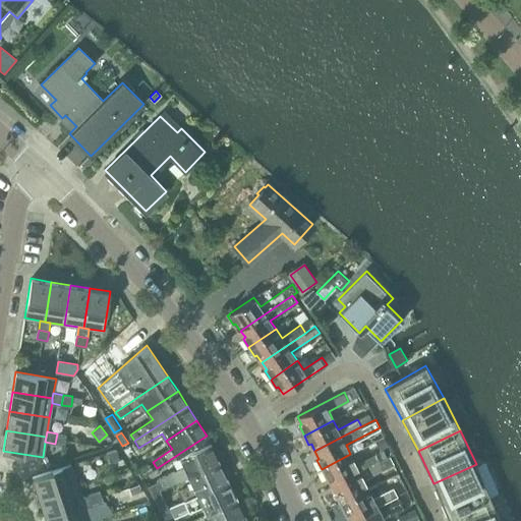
[(66,435),(57,433),(55,444),(65,445),(66,435)]
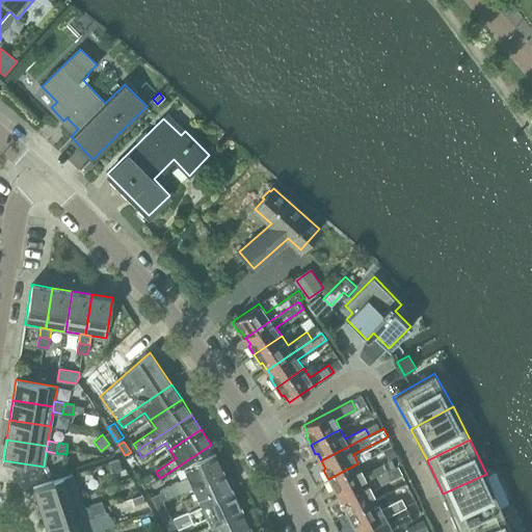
[(392,446),(383,451),(388,459),(396,454),(392,446)]
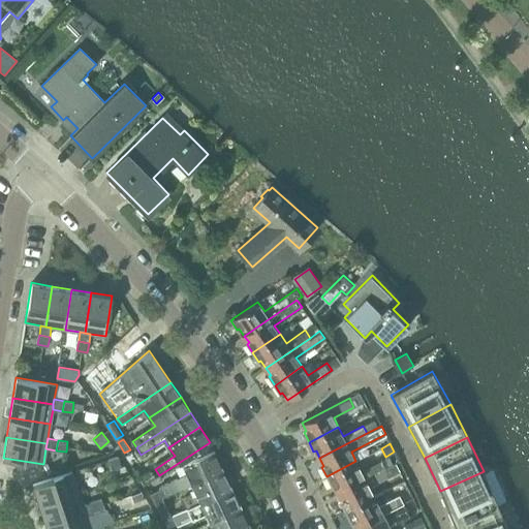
[(192,484),(192,485),(223,470),(214,449),(183,464),(187,473),(160,486),(165,496),(192,484)]
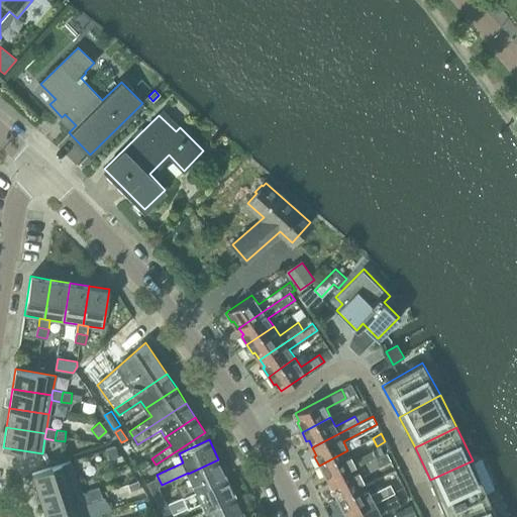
[(128,441),(122,445),(131,458),(137,454),(128,441)]
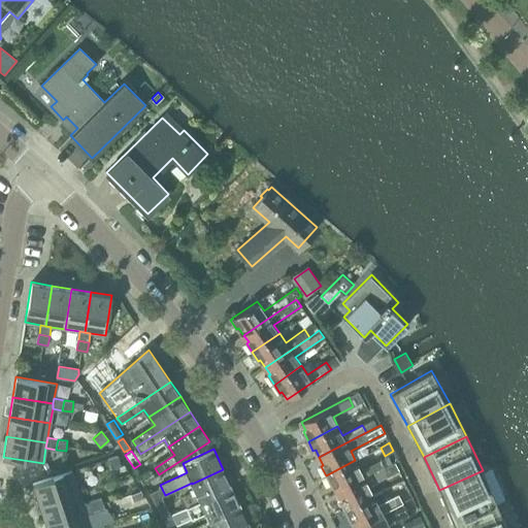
[(333,484),(337,492),(392,463),(388,455),(360,469),(355,460),(326,475),(331,485),(333,484)]
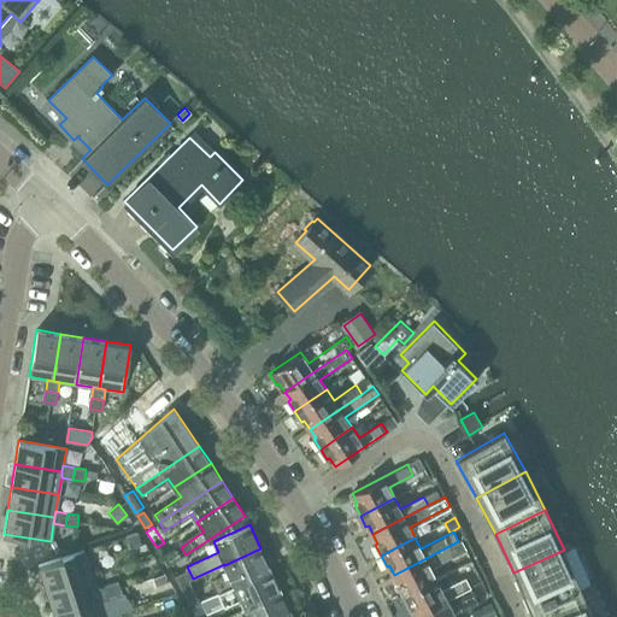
[(139,533),(127,536),(130,547),(142,544),(139,533)]
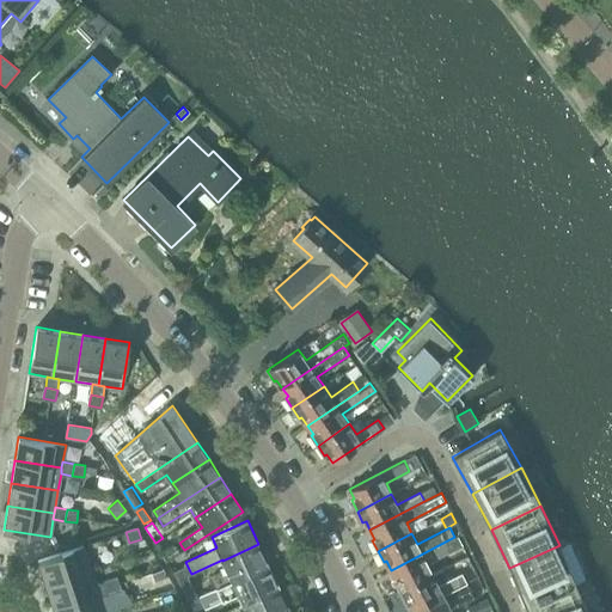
[(393,580),(398,591),(433,574),(427,563),(464,544),(459,534),(454,537),(391,570),(396,579),(393,580)]
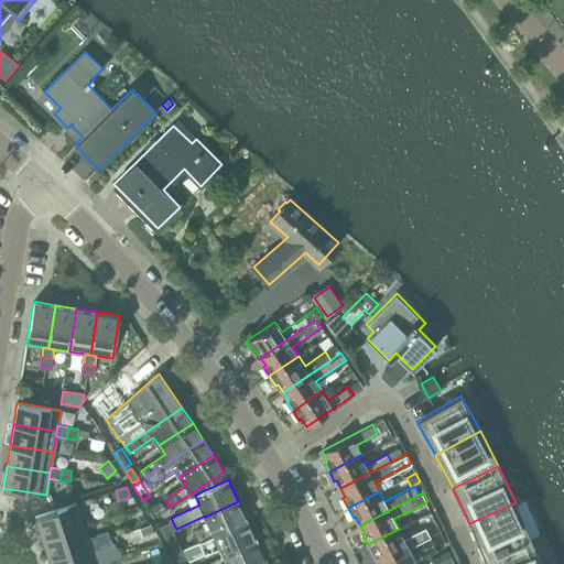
[(161,501),(149,509),(153,517),(165,509),(161,501)]
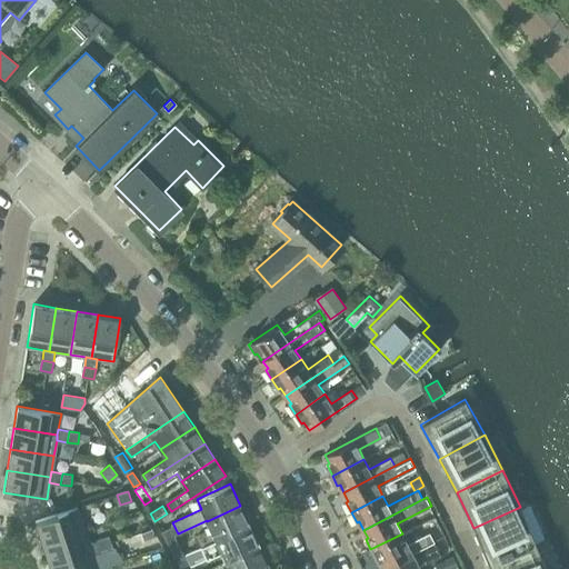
[(197,536),(202,548),(249,526),(240,506),(207,521),(211,530),(197,536)]
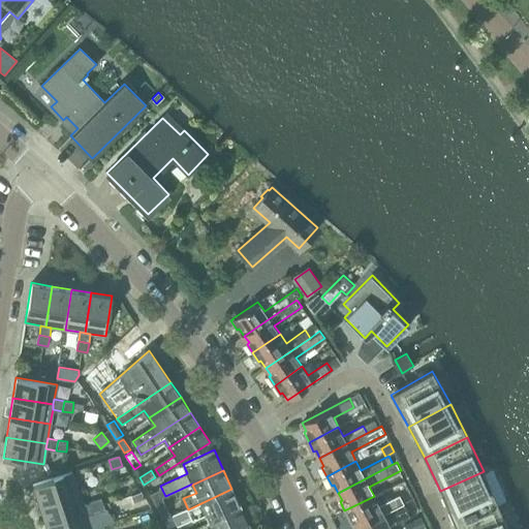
[(33,484),(40,503),(79,491),(72,471),(33,484)]
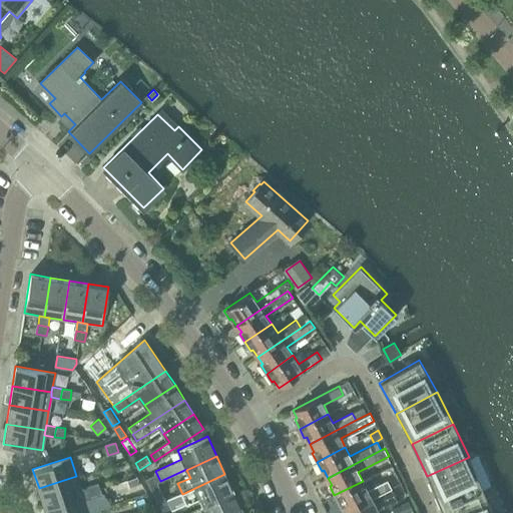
[(427,476),(440,508),(483,490),(469,457),(427,476)]
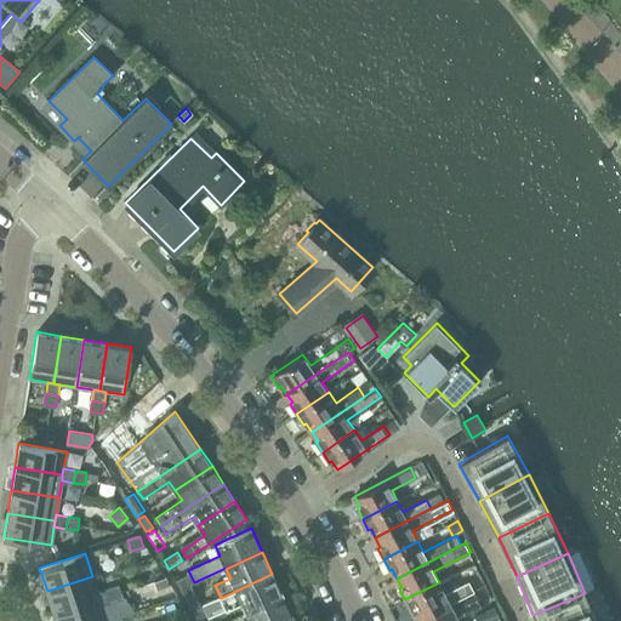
[(241,602),(248,614),(283,597),(272,574),(221,598),(204,607),(209,617),(241,602)]
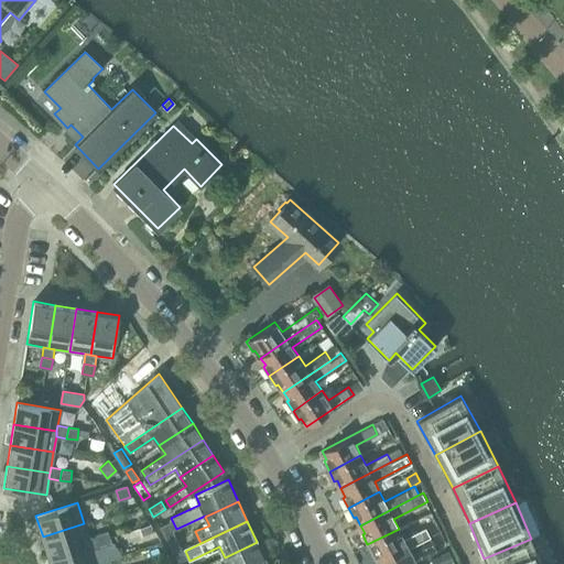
[(43,537),(42,537),(49,557),(90,543),(88,539),(84,523),(43,537)]
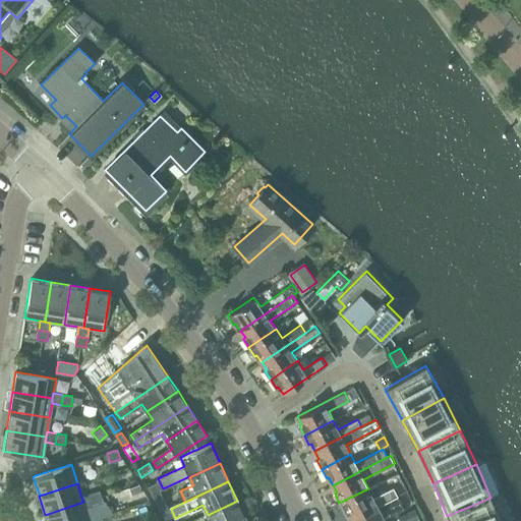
[(139,484),(128,487),(130,494),(141,490),(139,484)]
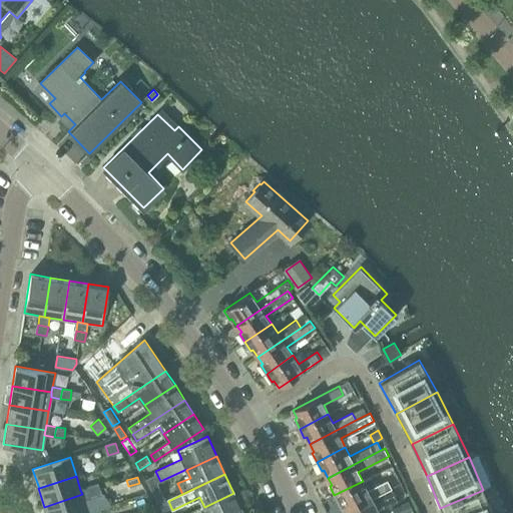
[(363,481),(334,495),(339,505),(341,504),(345,511),(349,510),(350,512),(368,512),(398,500),(387,479),(367,490),(363,481)]
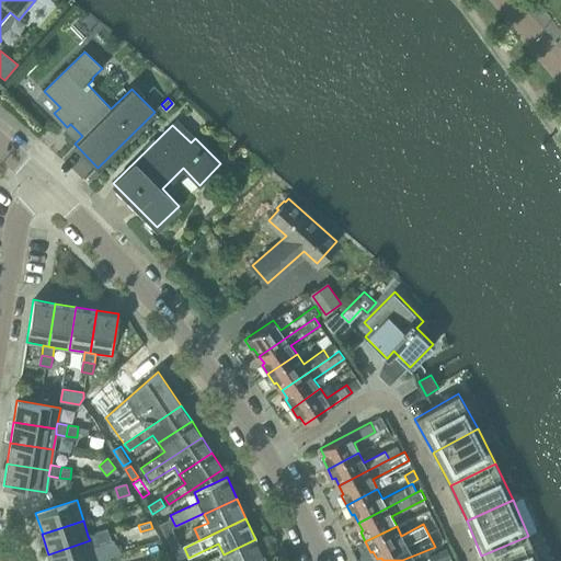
[(164,531),(173,551),(183,547),(173,527),(164,531)]
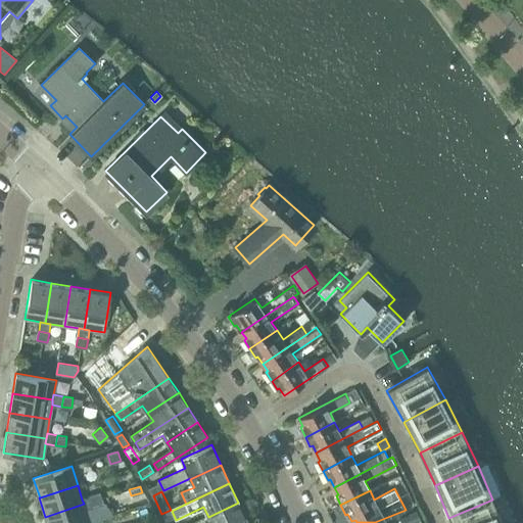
[(101,493),(91,495),(95,506),(104,503),(101,493)]
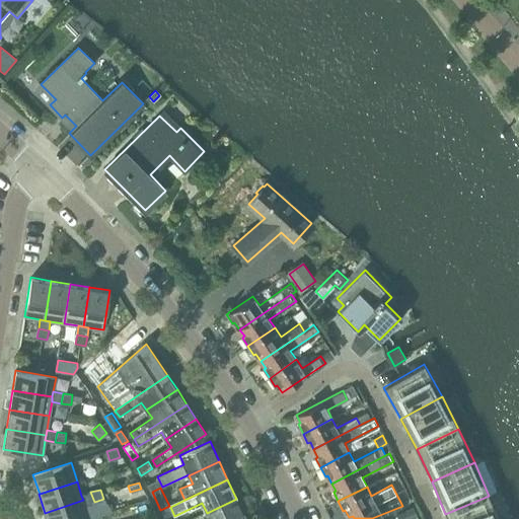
[(90,492),(81,496),(83,500),(84,505),(94,502),(90,492)]
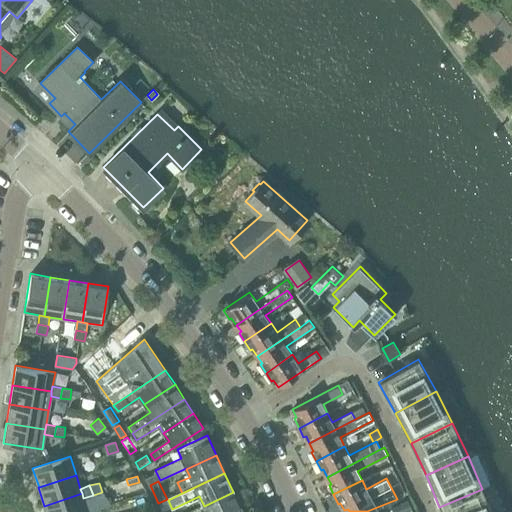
[(439,507),(441,511),(491,511),(482,489),(439,507)]
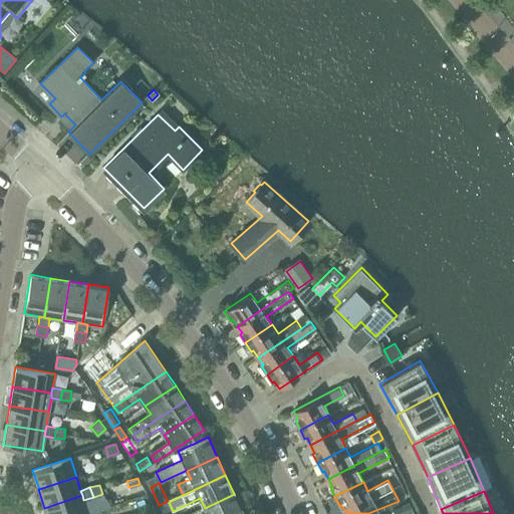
[(238,513),(243,512),(234,494),(205,508),(207,513),(238,513)]
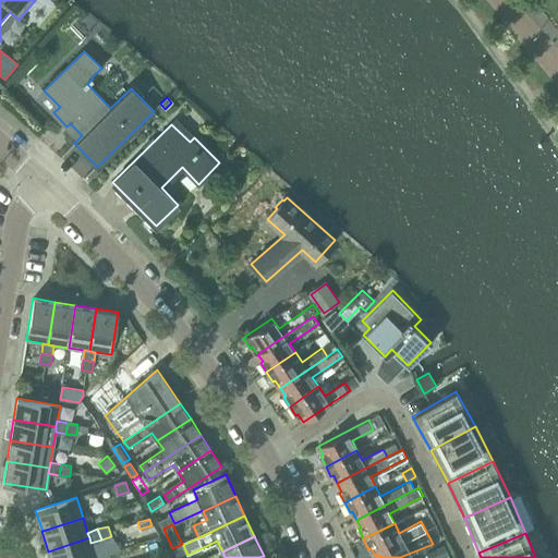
[(89,537),(48,552),(50,557),(94,557),(96,557),(91,543),(89,537)]
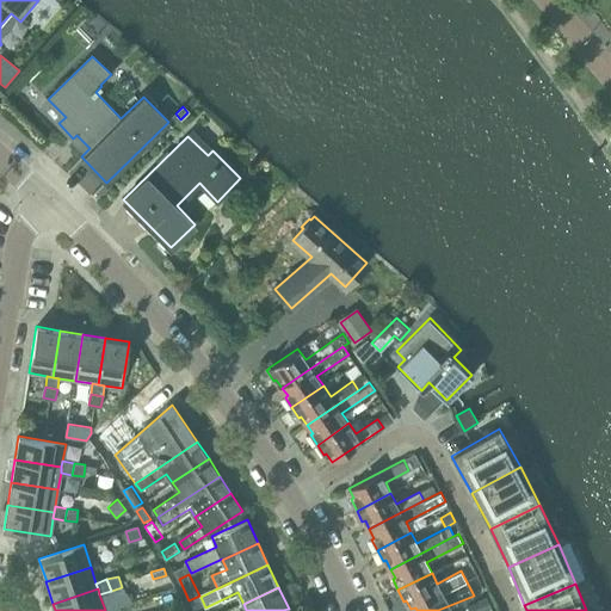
[(486,598),(468,605),(469,610),(483,610),(491,609),(486,598)]
